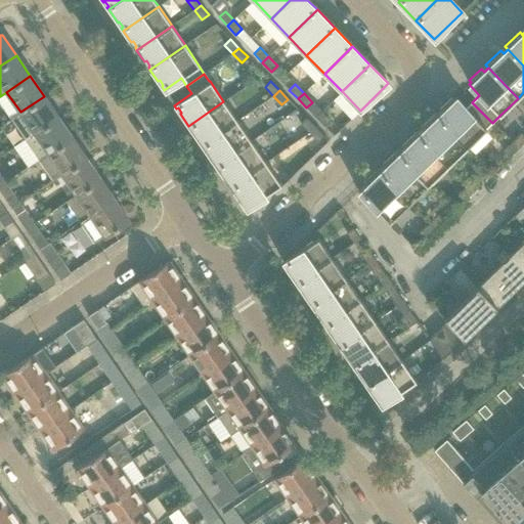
[(10,119),(26,139),(58,117),(44,96),(20,112),(10,119)]
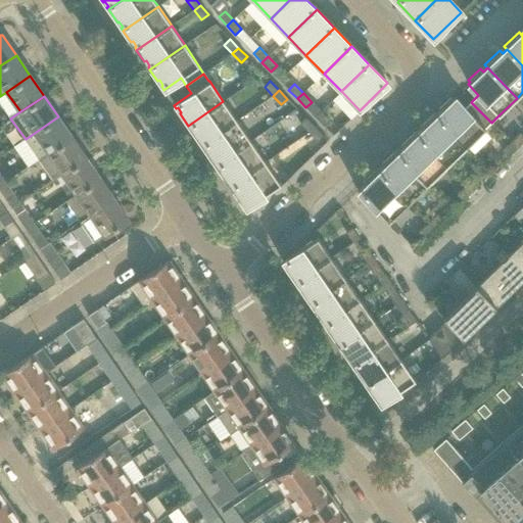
[(441,112),(437,116),(467,146),(485,129),(484,129),(491,123),(471,102),(465,108),(455,97),(452,99),(450,97),(438,109),(441,112)]
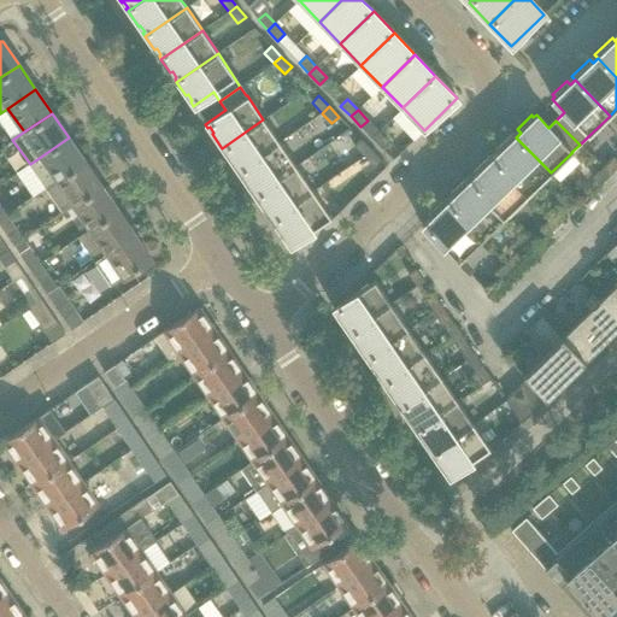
[(238,171),(280,142),(263,119),(222,148),(224,151),(225,150),(230,156),(228,157),(238,171)]
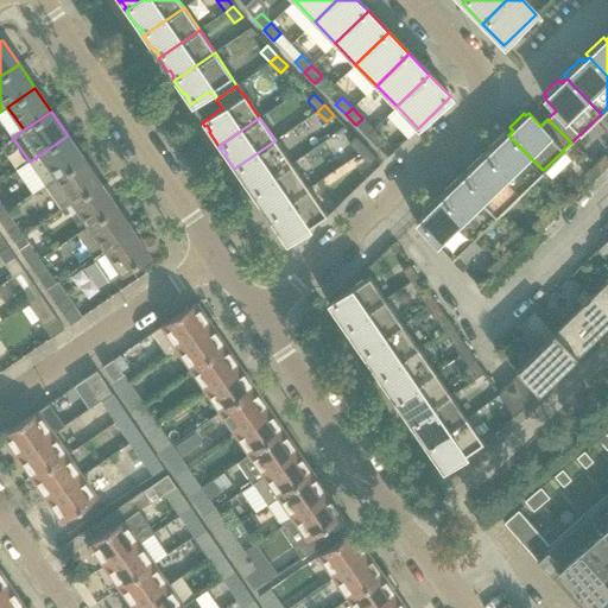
[(377,146),(382,140),(373,130),(366,135),(377,146)]
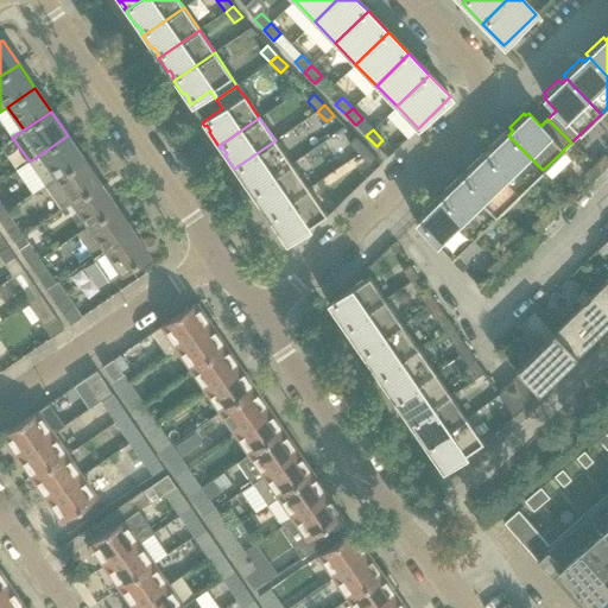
[(491,152),(486,157),(520,191),(543,170),(508,135),(505,132),(487,149),(491,152)]
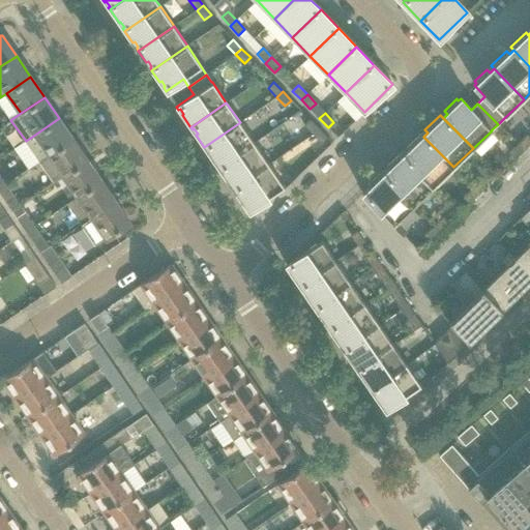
[(26,141),(40,163),(74,140),(59,118),(26,141)]
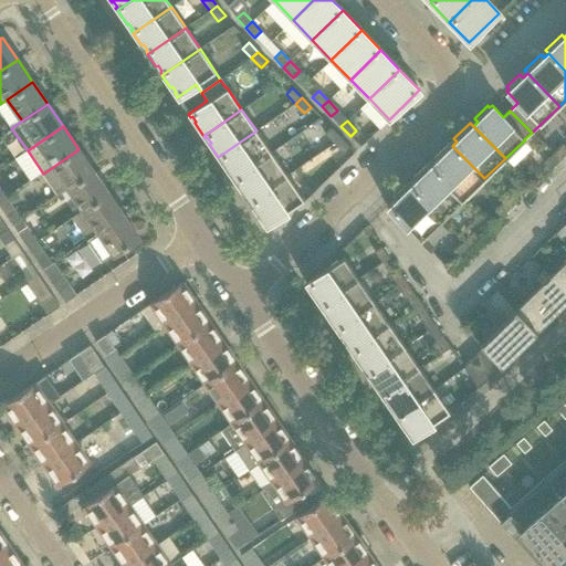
[(341,137),(331,127),(324,134),(334,144),(341,137)]
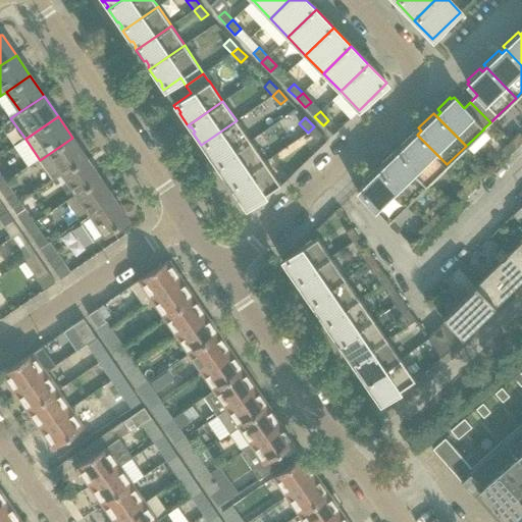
[(215,165),(251,141),(237,120),(201,145),(203,147),(204,146),(208,151),(206,152),(215,165)]
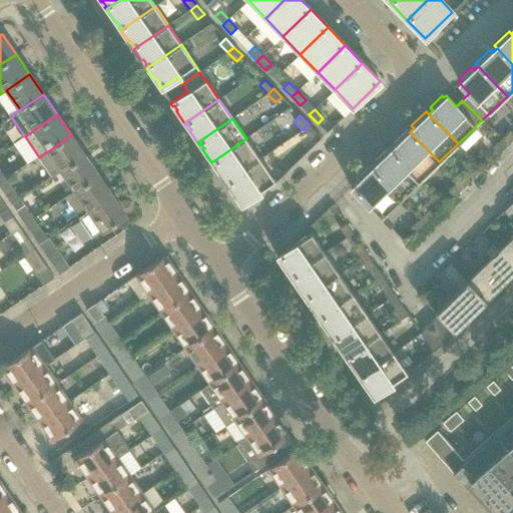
[(317,133),(309,124),(303,130),(311,139),(317,133)]
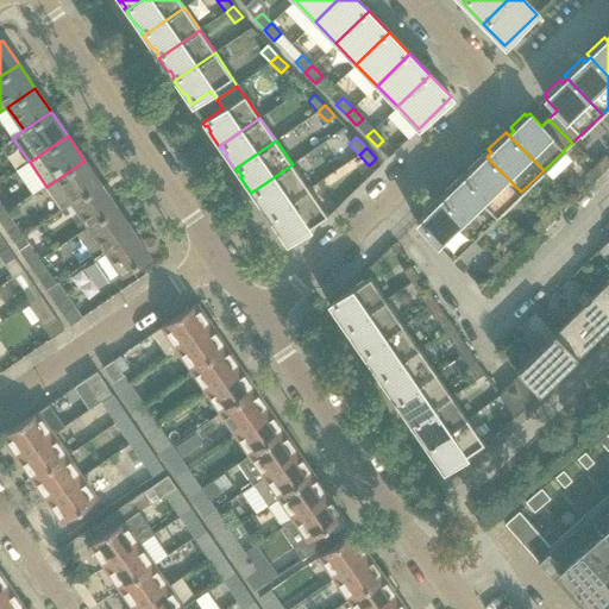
[(469,174),(464,179),(498,214),(521,192),(487,157),(483,154),(466,170),(469,174)]
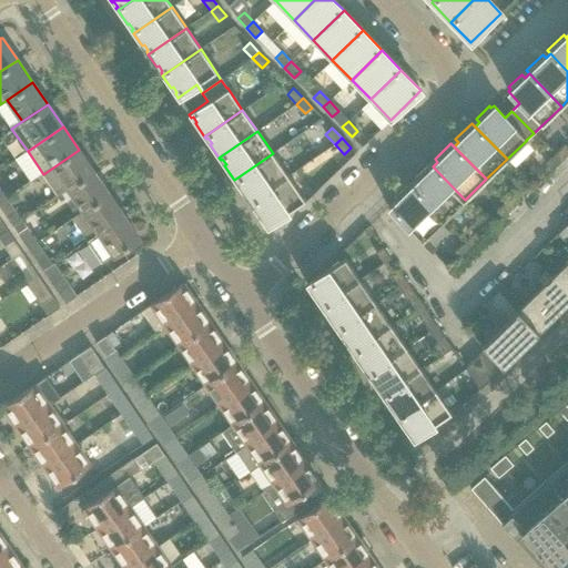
[(561,161),(567,154),(567,148),(565,145),(555,154),(561,161)]
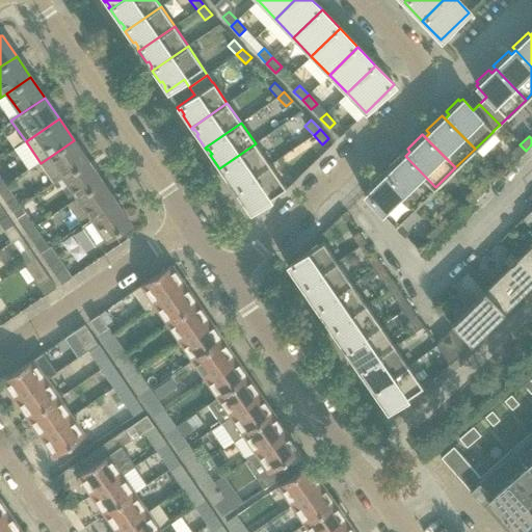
[(54,183),(63,177),(87,160),(74,140),(41,163),(54,183)]
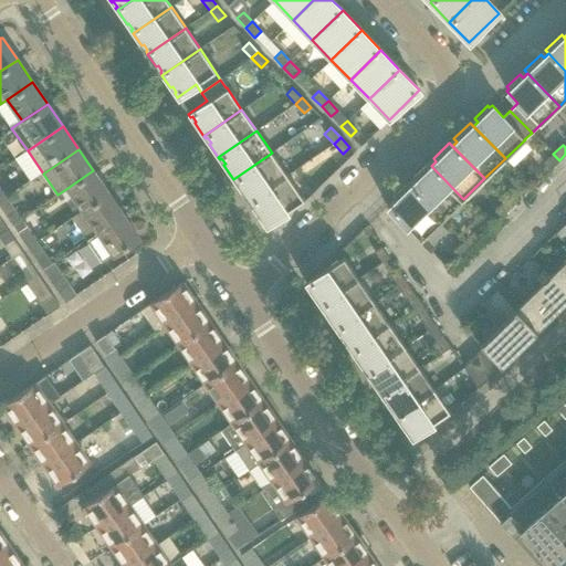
[(272,153),(233,179),(236,182),(237,181),(241,187),(239,188),(249,202),(287,176),(272,153)]
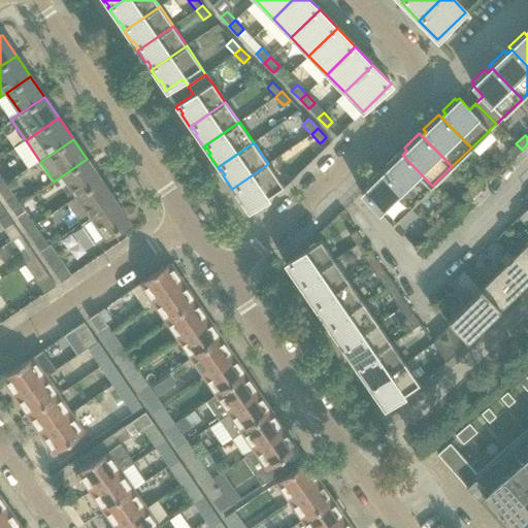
[(506,153),(513,159),(522,150),(516,143),(506,153)]
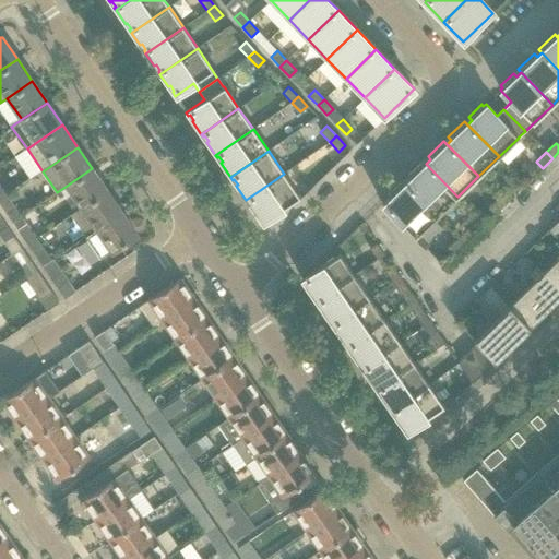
[(411,179),(406,183),(438,216),(458,197),(426,164),(423,161),(407,176),(411,179)]
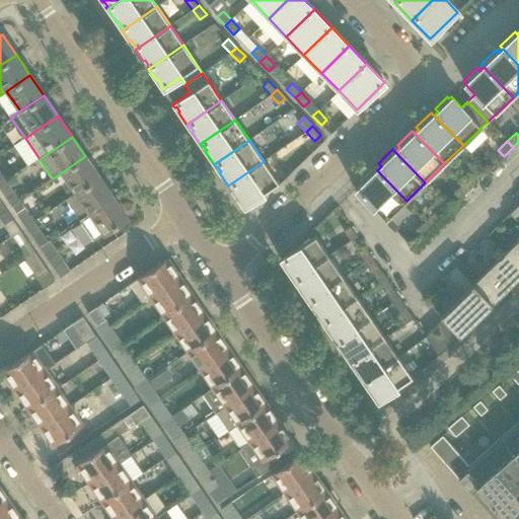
[(62,172),(76,193),(99,176),(85,156),(62,172)]
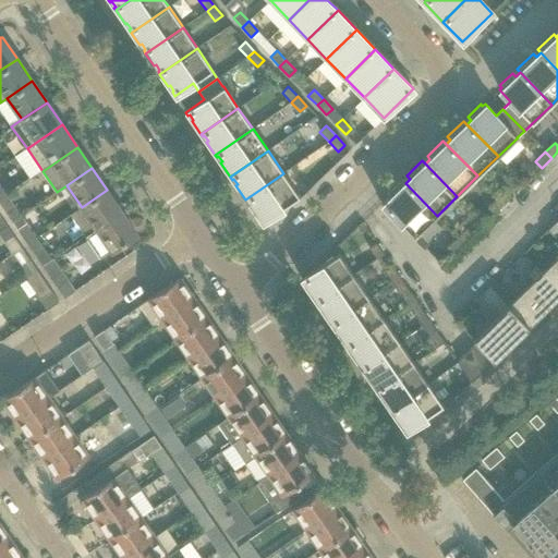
[(262,222),(295,198),(299,196),(283,173),(245,199),(247,202),(249,201),(253,206),(251,207),(262,222)]
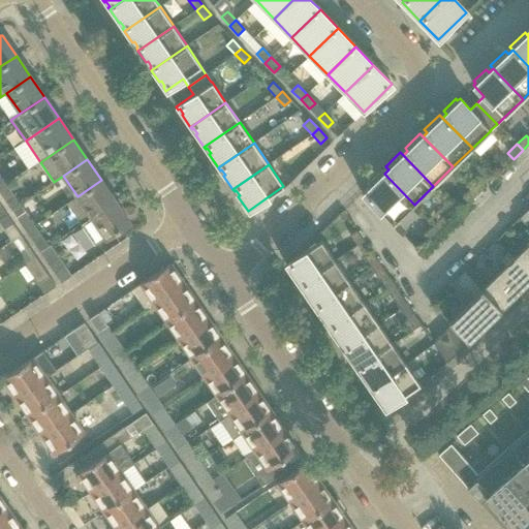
[(362,193),(393,225),(414,205),(384,174),(381,170),(366,185),(369,188),(365,192),(364,191),(362,193)]
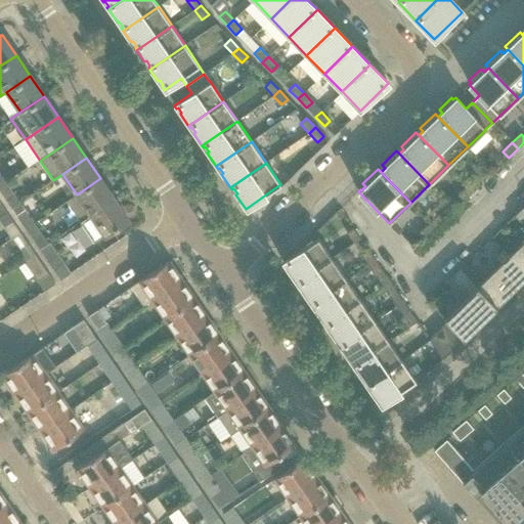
[(100,178),(77,194),(90,215),(114,199),(100,178)]
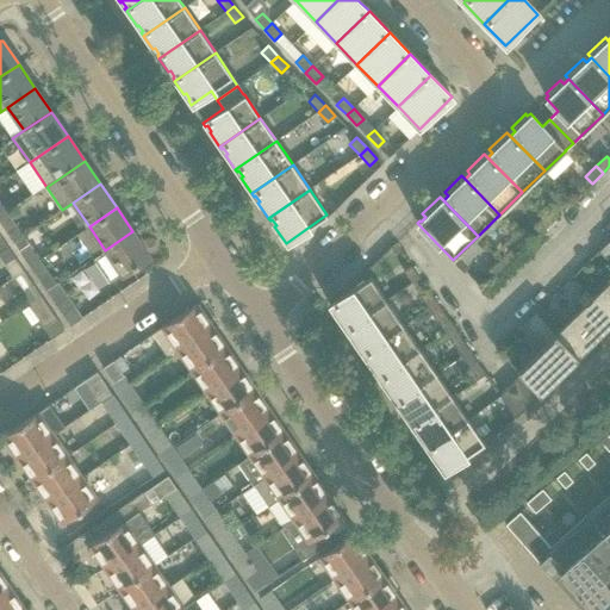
[(549,224),(560,215),(553,207),(543,217),(549,224)]
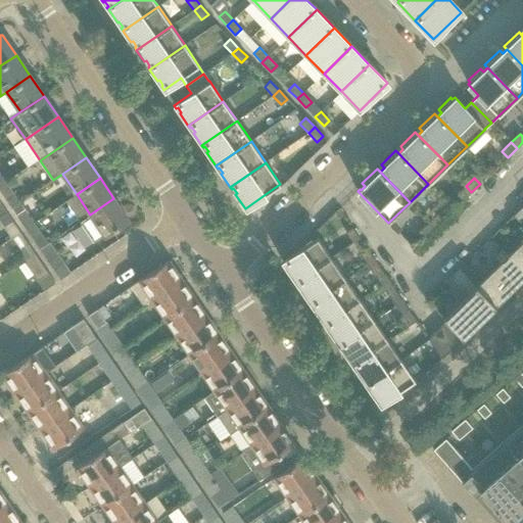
[(5,184),(0,186),(0,193),(11,209),(20,203),(6,183),(5,184)]
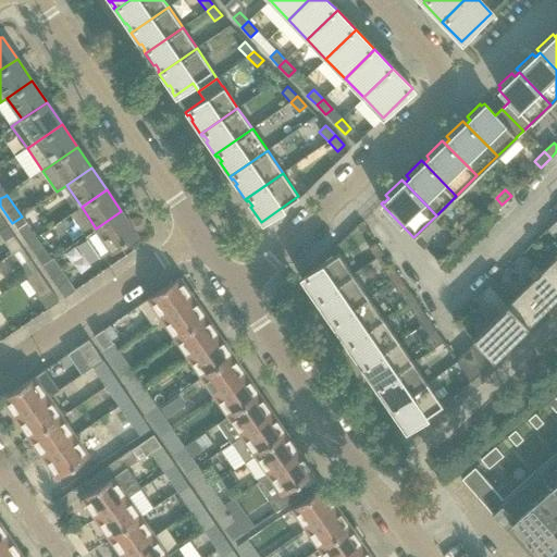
[(486,208),(493,214),(502,205),(496,198),(486,208)]
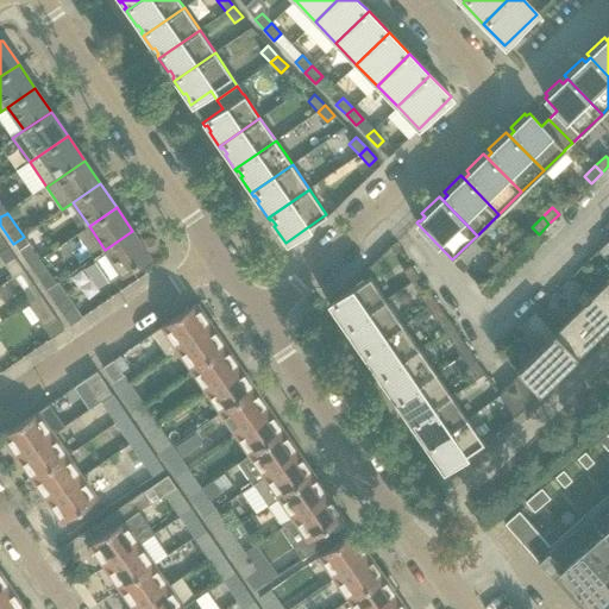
[(105,250),(93,258),(110,282),(149,256),(132,231),(105,250)]
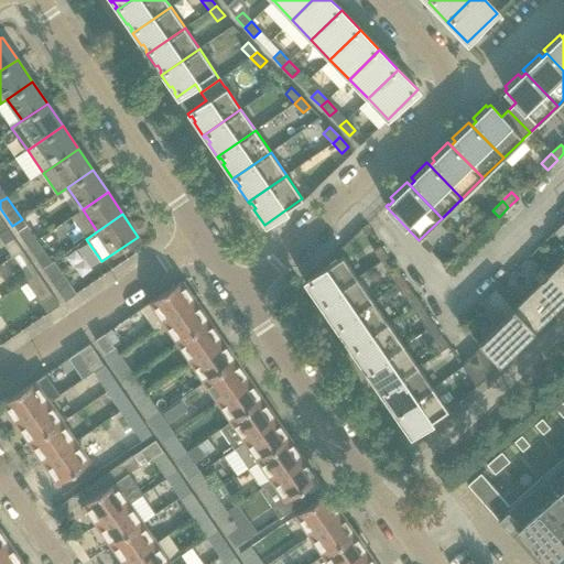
[(563,293),(563,221),(563,223),(553,232),(563,242),(563,258),(546,275),(563,293)]
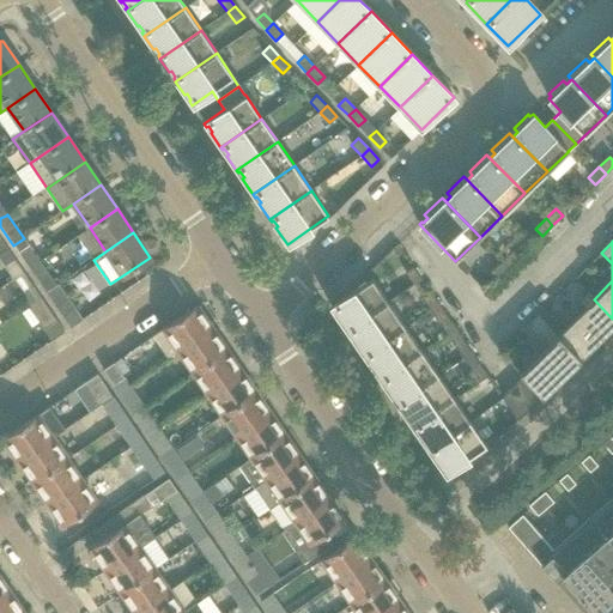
[(20,255),(29,269),(40,262),(31,248),(20,255)]
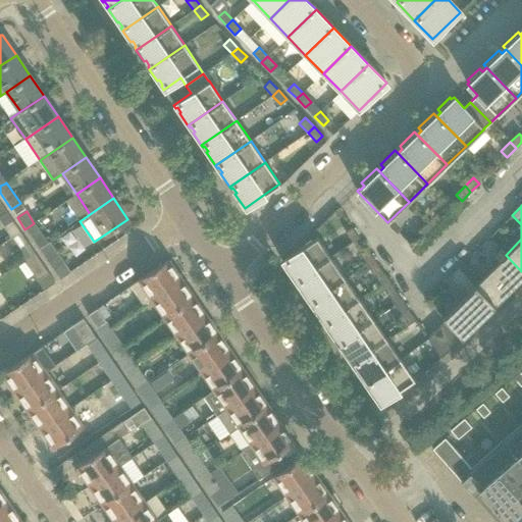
[(432,228),(441,220),(435,214),(426,223),(432,228)]
